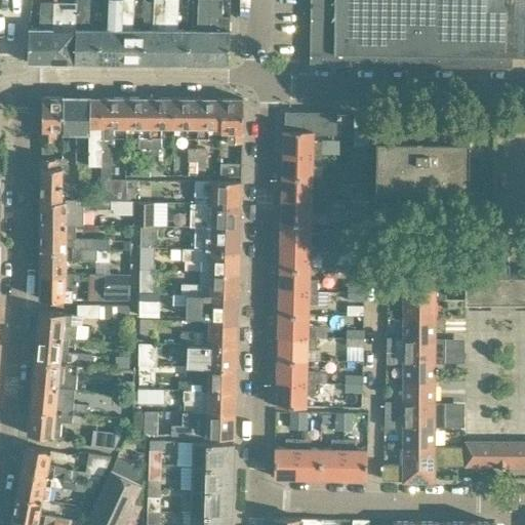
[(77,7),(75,62),(99,62),(99,30),(88,29),(89,0),(77,0),(77,2),(77,7)]
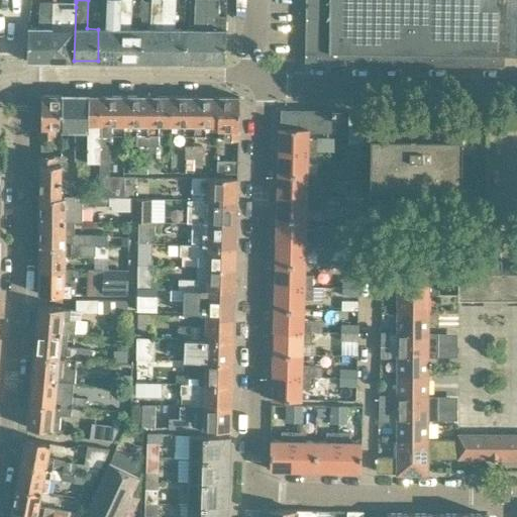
[(98,29),(98,61),(118,62),(121,0),(106,0),(105,29),(98,29)]
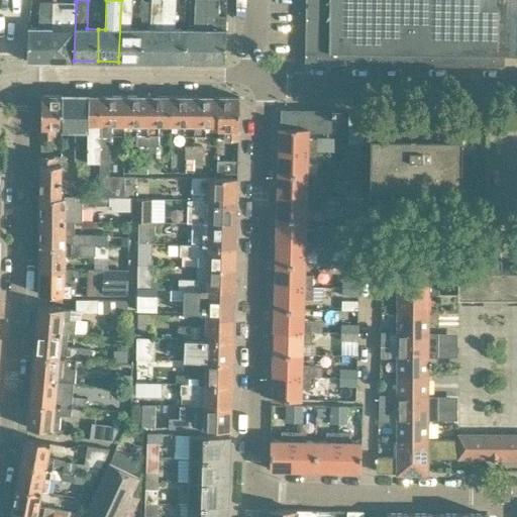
[(121,0),(118,62),(140,62),(142,28),(130,28),(131,0),(121,0)]
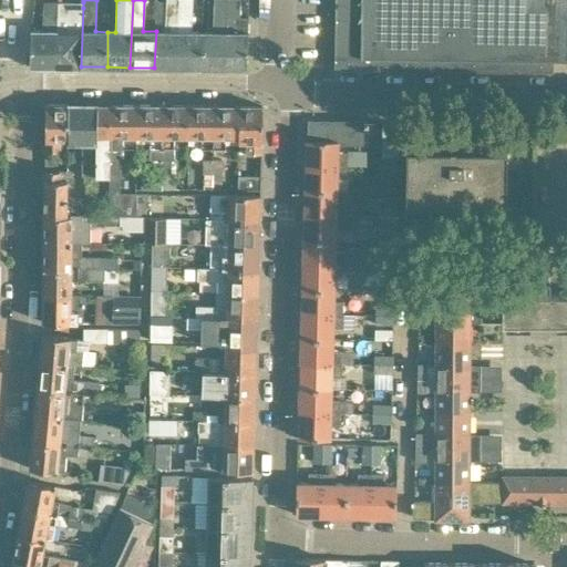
[(156,31),(154,68),(177,68),(179,0),(165,0),(165,31),(156,31)]
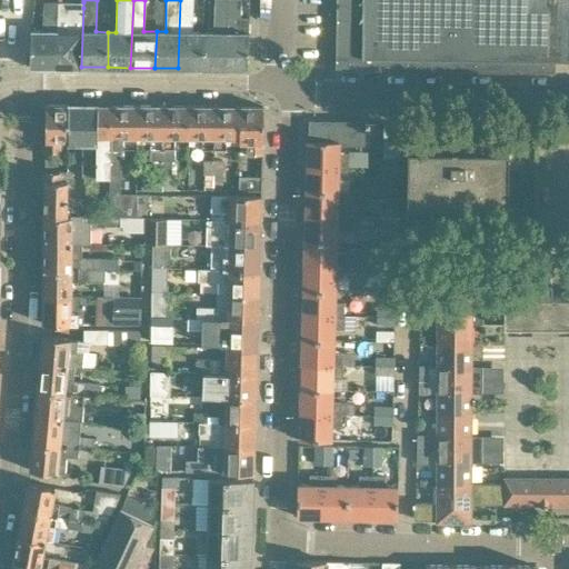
[(180,0),(178,68),(203,68),(205,32),(192,32),(192,0),(180,0)]
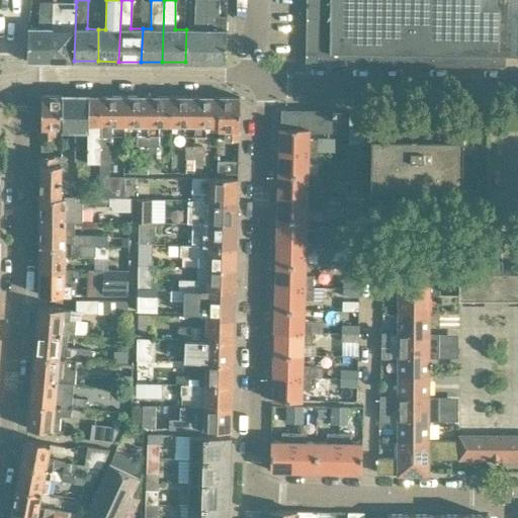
[(186,29),(185,62),(205,62),(208,0),(195,0),(194,29),(186,29)]
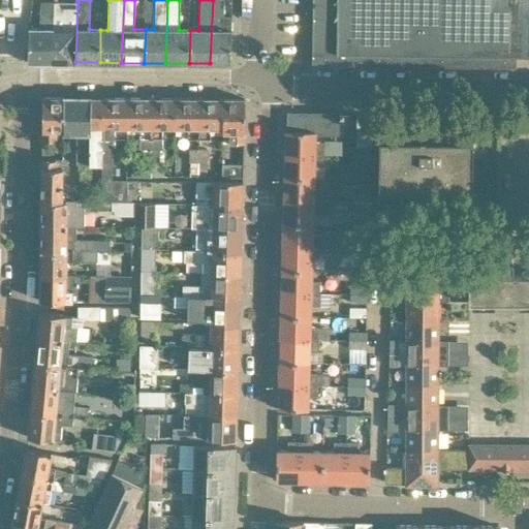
[(223,17),(223,0),(213,0),(210,63),(229,64),(231,30),(231,17),(223,17)]
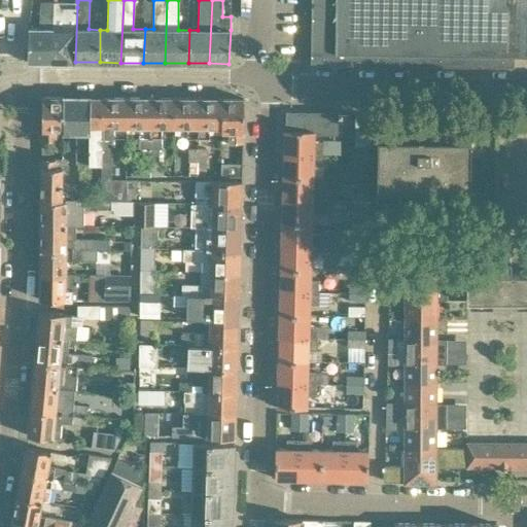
[(526,0),(311,0),(311,64),(460,66),(514,67),(514,55),(526,55),(526,0)]
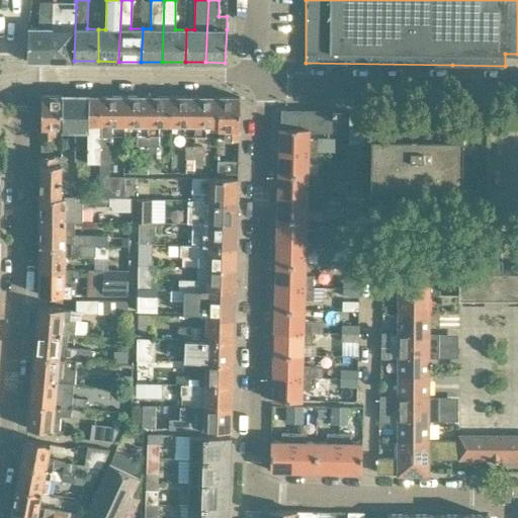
[(26,60),(26,61),(51,61),(54,2),(39,2),(38,28),(28,28),(26,60)]
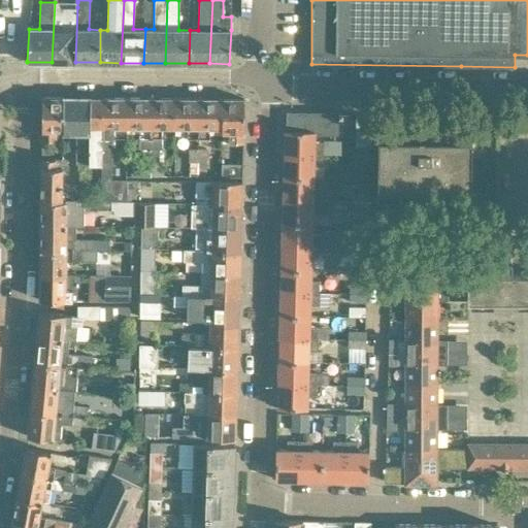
[(55,2),(52,62),(75,62),(77,7),(68,7),(68,2),(58,2),(55,2)]
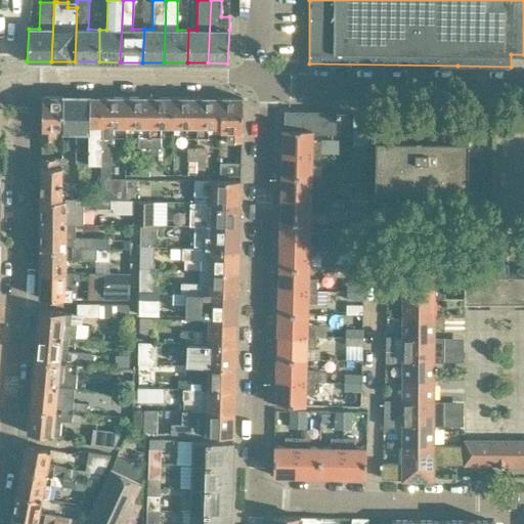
[(55,129),(62,129),(63,96),(42,96),(41,139),(55,139),(55,129)]
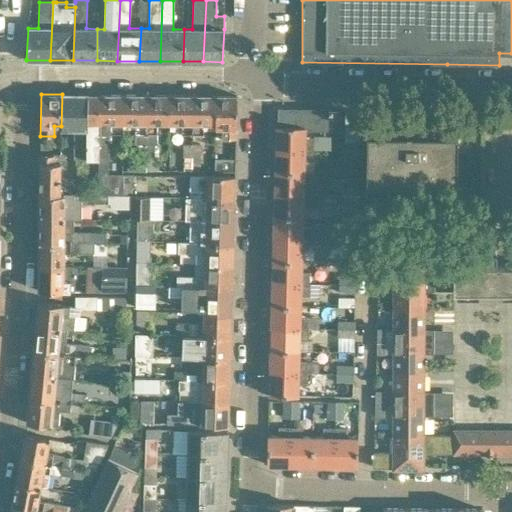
[(89,94),(62,94),(61,126),(61,129),(74,129),(74,159),(75,159),(89,159),(89,94)]
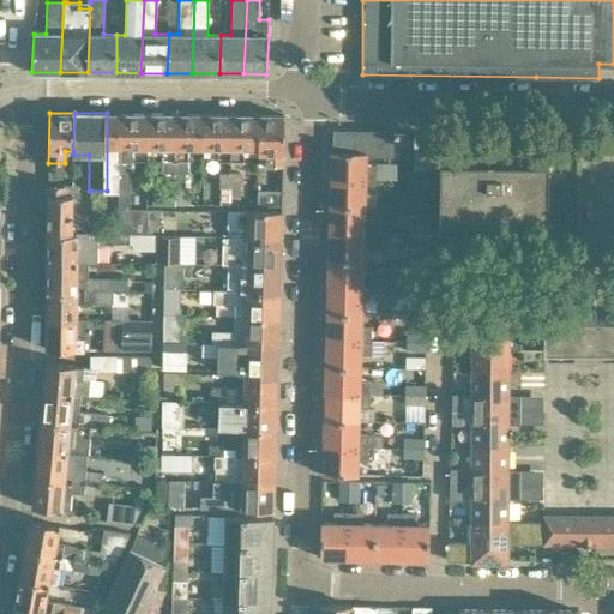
[(119,113),(107,113),(107,191),(107,194),(118,194),(119,113)]
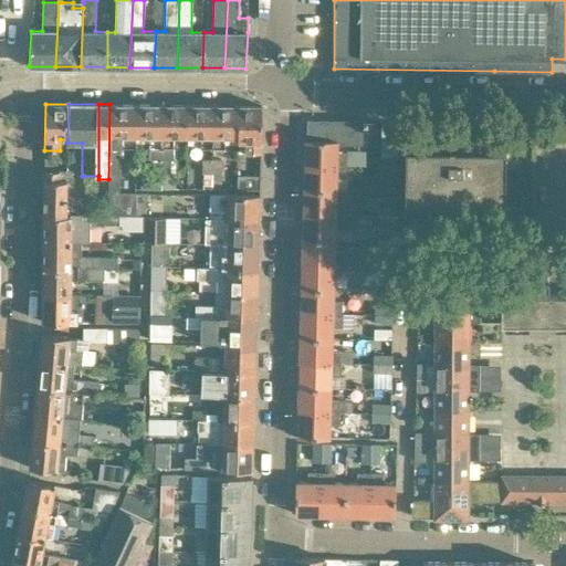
[(108,179),(108,215),(121,215),(121,159),(124,159),(124,148),(137,148),(137,136),(137,105),(109,104),(108,179)]
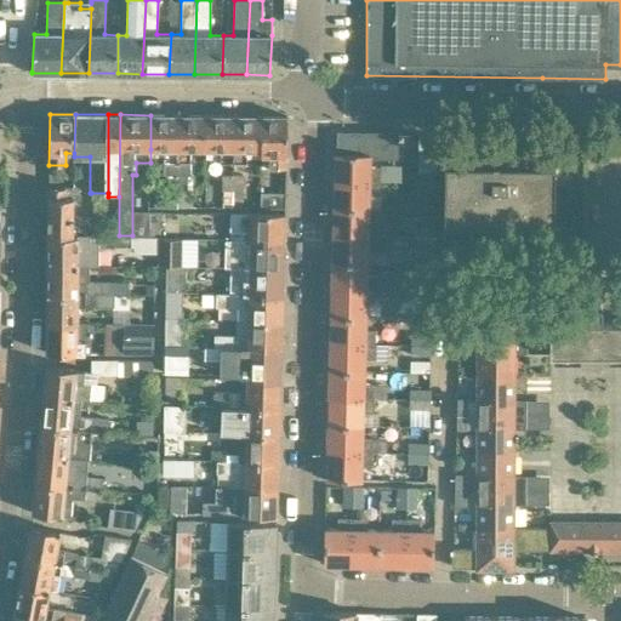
[(177,115),(151,115),(151,149),(163,149),(163,176),(166,177),(166,191),(153,191),(153,209),(176,208),(177,115)]
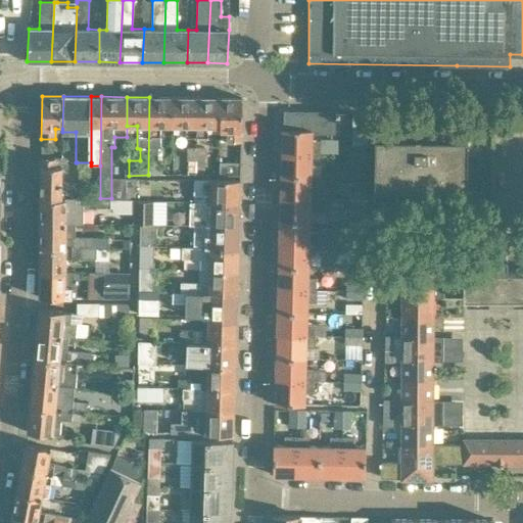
[(174,97),(149,97),(148,175),(162,175),(162,149),(160,149),(161,136),(161,127),(174,127),(174,97)]
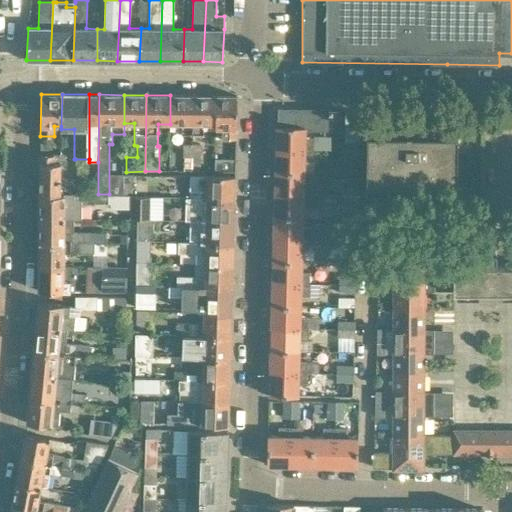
[(192,95),(170,95),(170,124),(182,124),(182,134),(192,134),(192,95)]
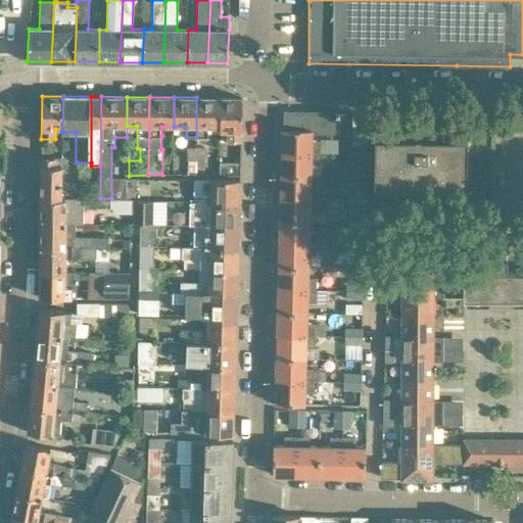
[(208,128),(221,128),(221,97),(196,97),(196,137),(208,137),(208,128)]
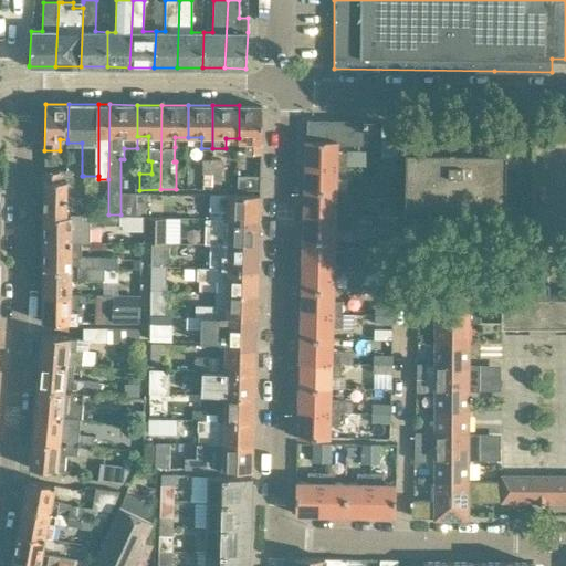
[(262,105),(239,105),(239,138),(239,145),(245,146),(244,153),(260,153),(262,105)]
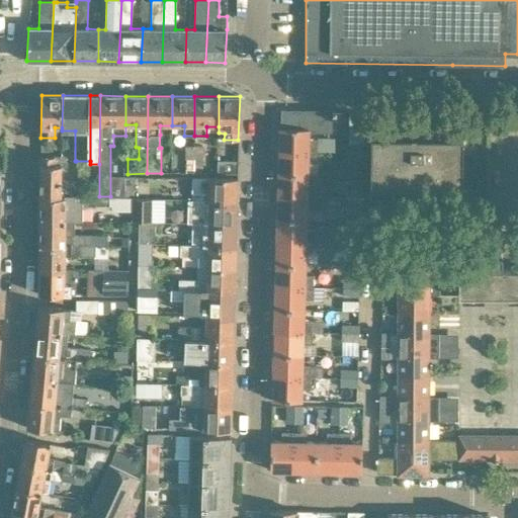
[(283,127),(309,128),(309,130),(330,130),(330,112),(283,111),(283,127)]
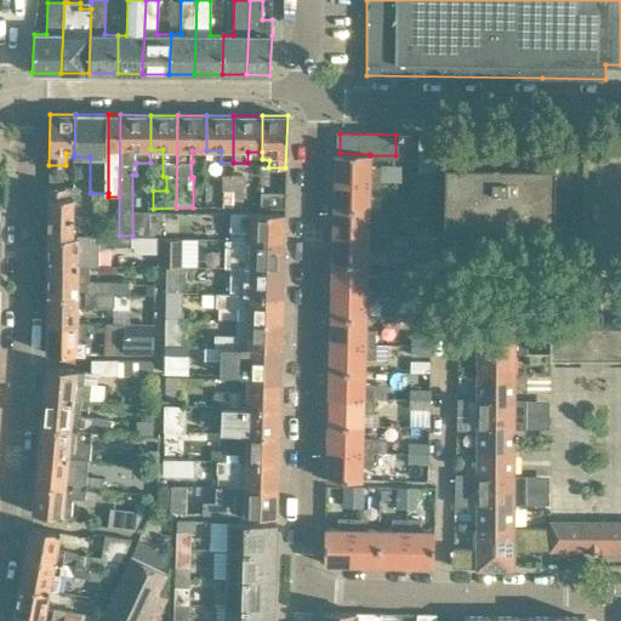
[(419,151),(419,172),(436,174),(436,151),(419,151)]
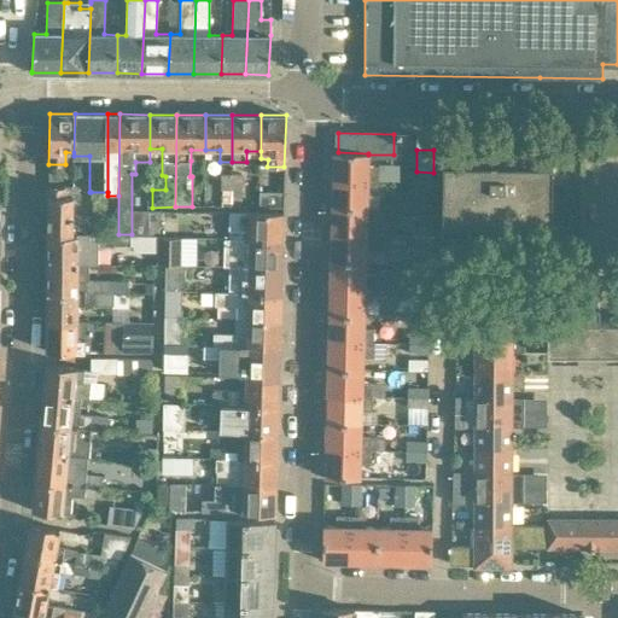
[(333,152),(332,179),(378,181),(378,165),(367,165),(368,155),(368,153),(338,152),(333,152)]
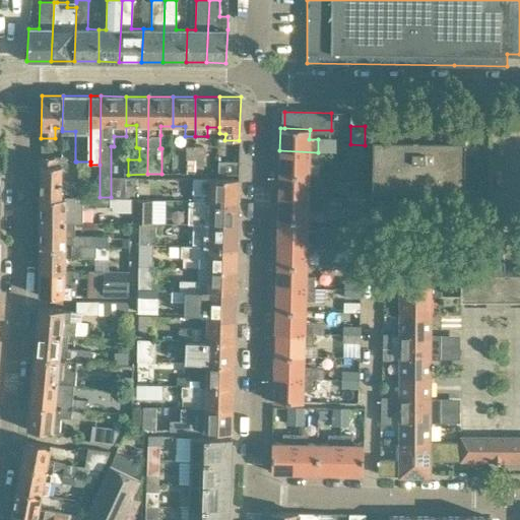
[(416,131),(416,129),(372,129),(371,199),(428,200),(434,200),(464,200),(464,130),(434,130),(434,138),(412,137),(412,131),(416,131)]
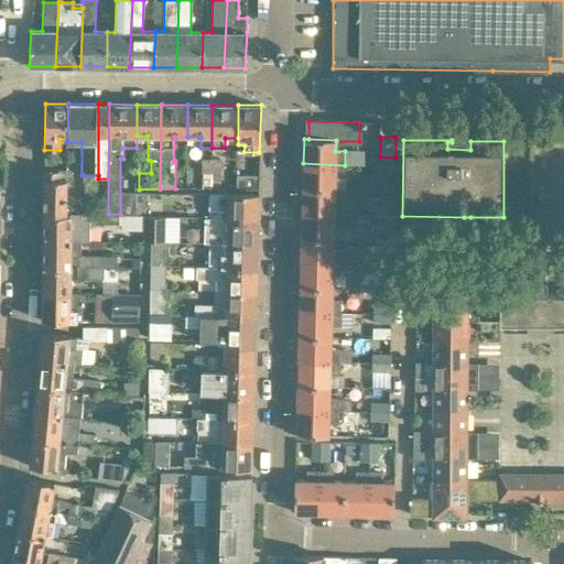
[(202,174),(202,188),(210,188),(210,159),(199,159),(199,174),(202,174)]
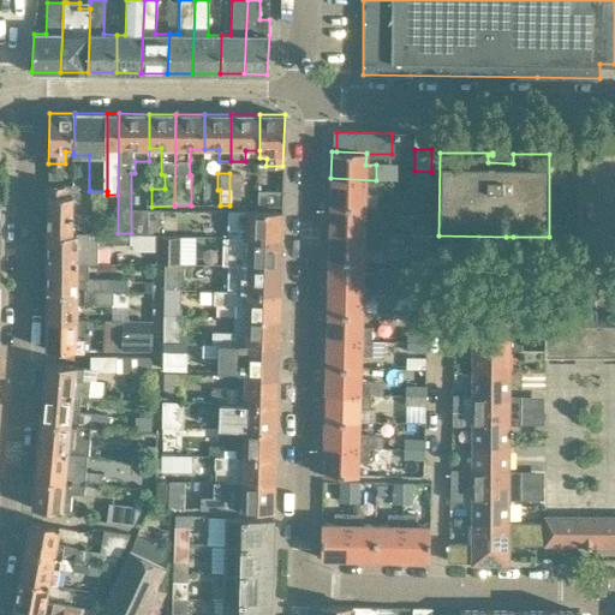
[(239,173),(230,173),(230,206),(240,206),(239,173)]
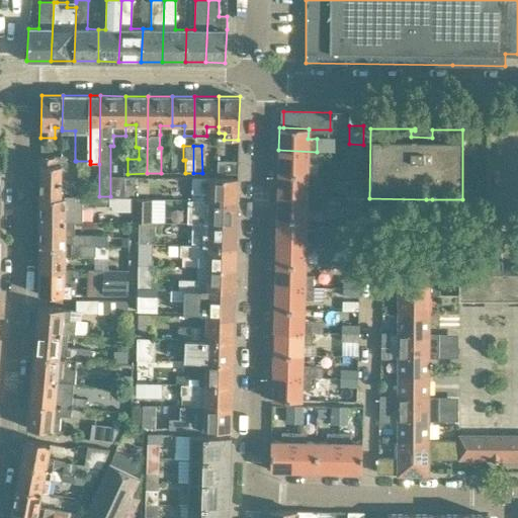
[(278,150),(277,172),(307,173),(308,163),(316,163),(317,152),(278,150)]
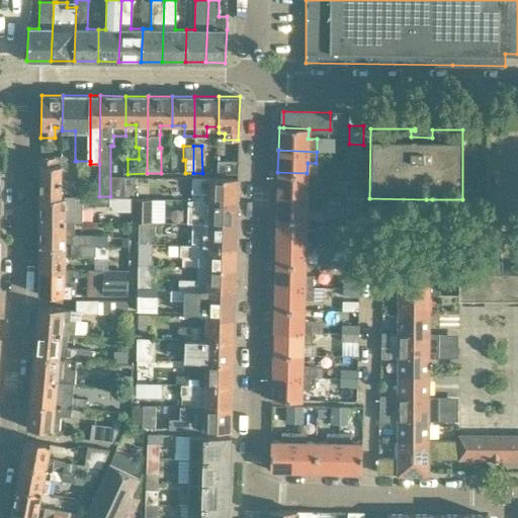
[(363,160),(363,152),(347,152),(347,160),(363,160)]
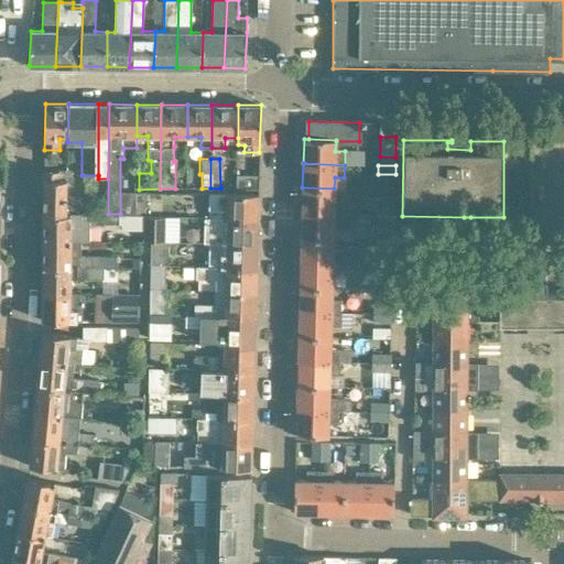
[(44,170),(44,215),(65,215),(65,213),(66,170),(44,170)]
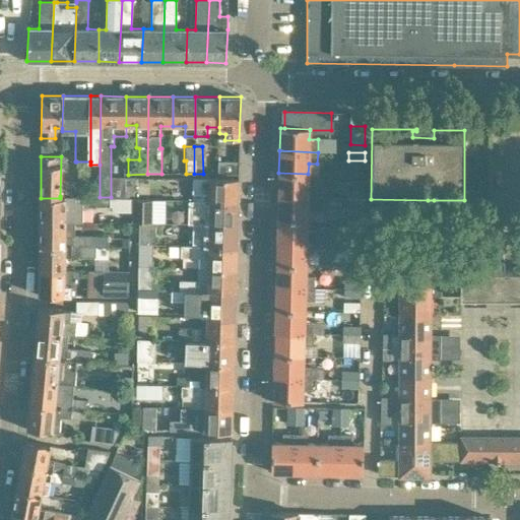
[(239,175),(239,161),(218,160),(218,174),(239,175)]
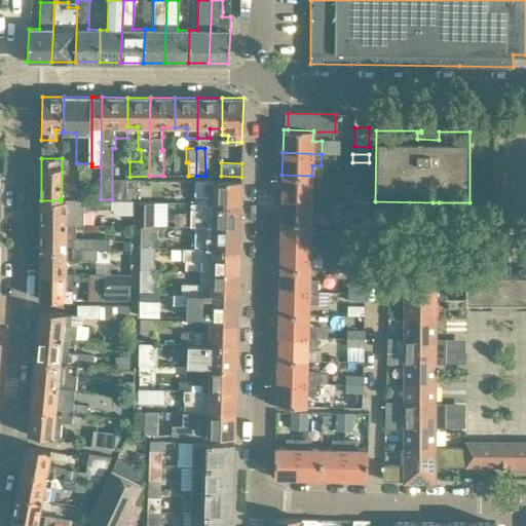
[(77,163),(77,198),(90,198),(91,166),(91,163),(77,163)]
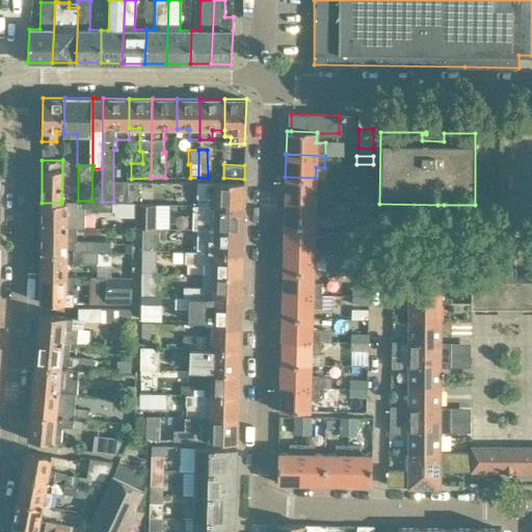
[(315,178),(285,177),(285,200),(323,201),(324,189),(315,188),(315,178)]
